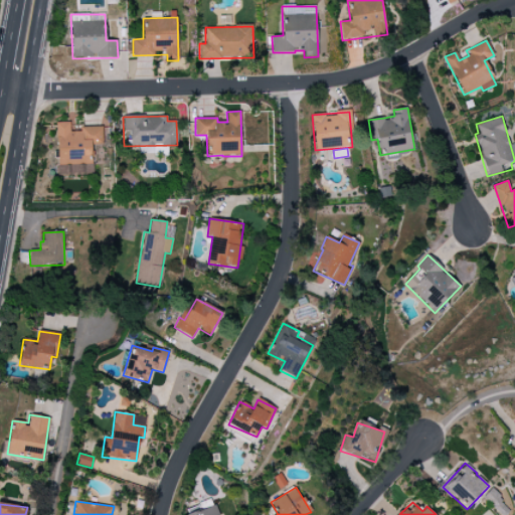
[(219,514),(215,505),(188,514),(219,514)]
